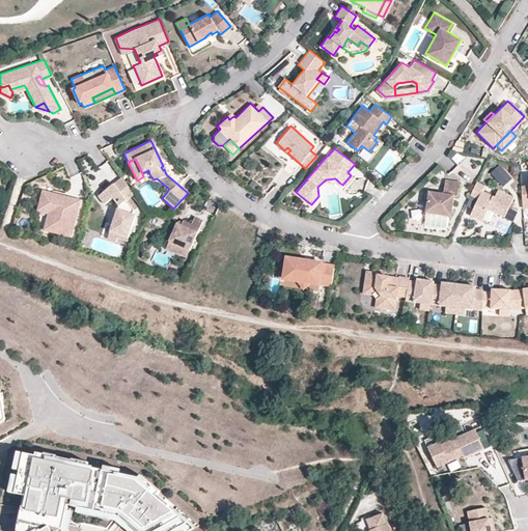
[(497,165),(488,173),(500,188),(509,178),(497,165)]
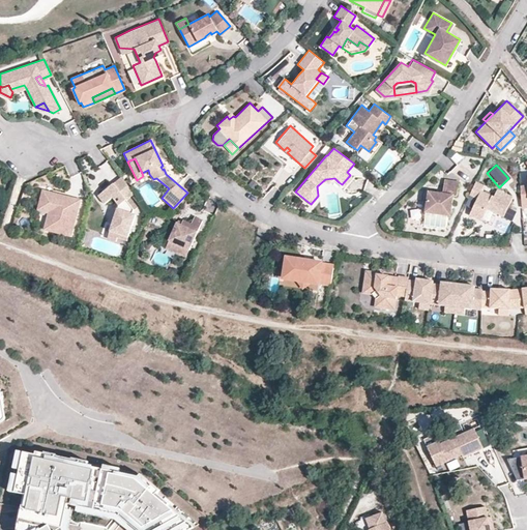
[(353,177),(350,175),(342,184),(346,187),(353,177)]
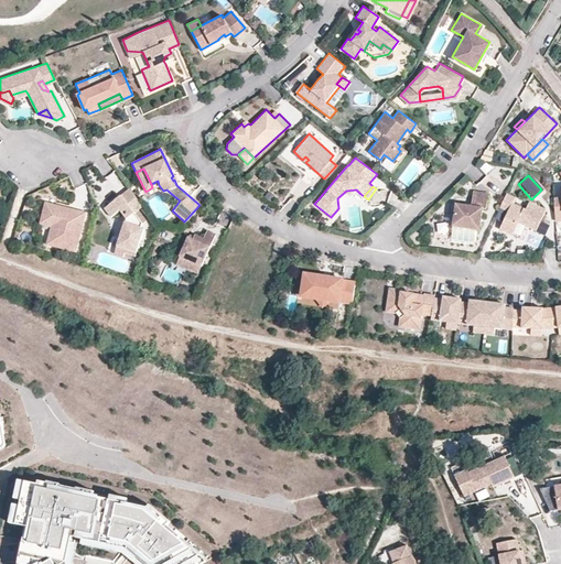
[(141,205),(128,187),(104,207),(110,216),(119,209),(125,217),(118,237),(116,246),(125,248),(135,251),(142,228),(139,227),(141,221),(133,212),(141,205)]
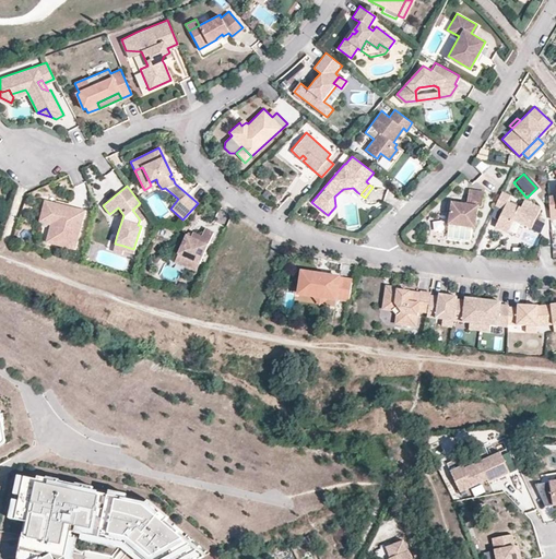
[(468,189),(465,203),(450,201),(447,223),(471,226),(473,226),(476,205),(480,206),(483,191),(468,189)]
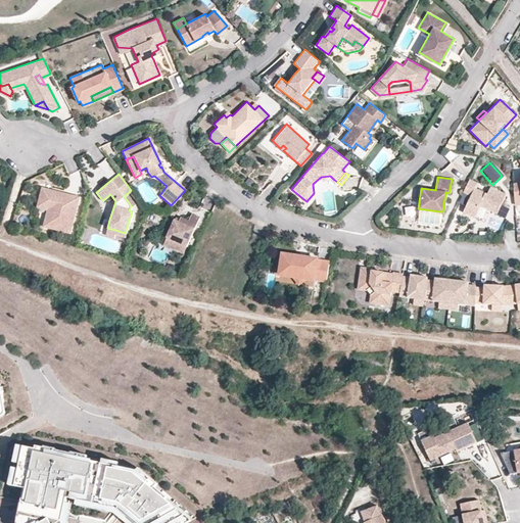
[(469,197),(473,187),(475,183),(467,180),(461,193),(469,197)]
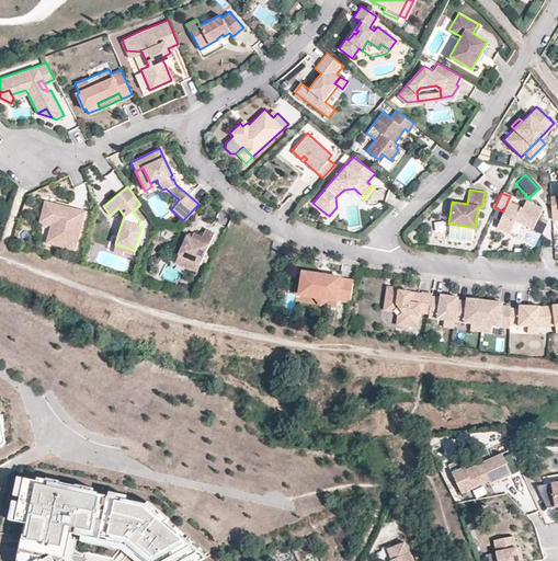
[(503,212),(496,227),(508,232),(514,219),(525,225),(532,228),(542,207),(525,199),(522,207),(508,201),(503,212)]
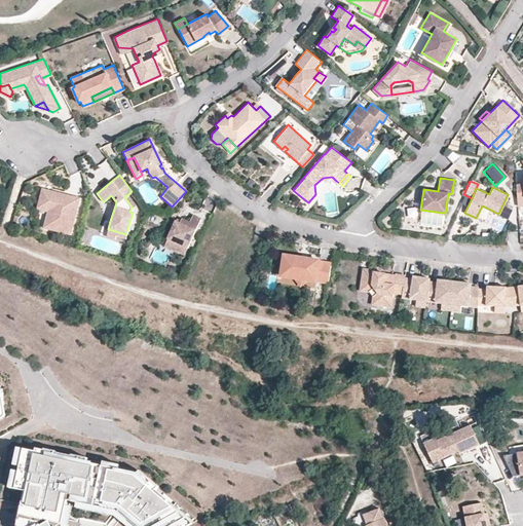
[(64,195),(40,189),(37,201),(46,203),(47,205),(45,213),(41,229),(69,236),(78,199),(68,196),(67,199),(63,198),(64,195)]
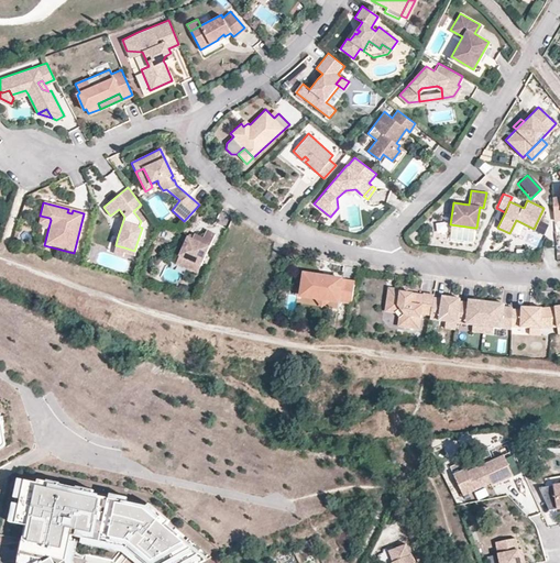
[(50,218),(40,216),(37,224),(48,228),(51,220),(50,218)]
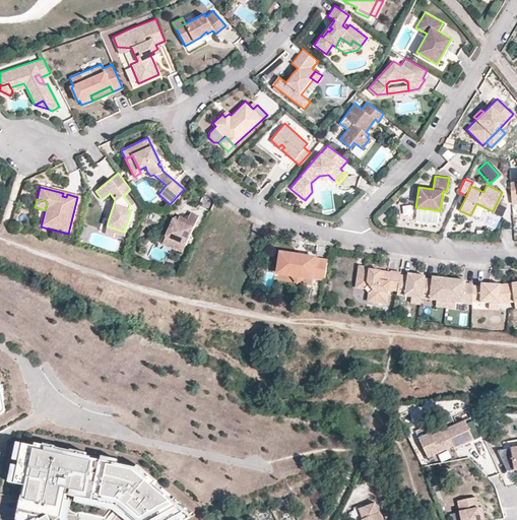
[(480,219),(487,208),(476,203),(470,215),(480,219)]
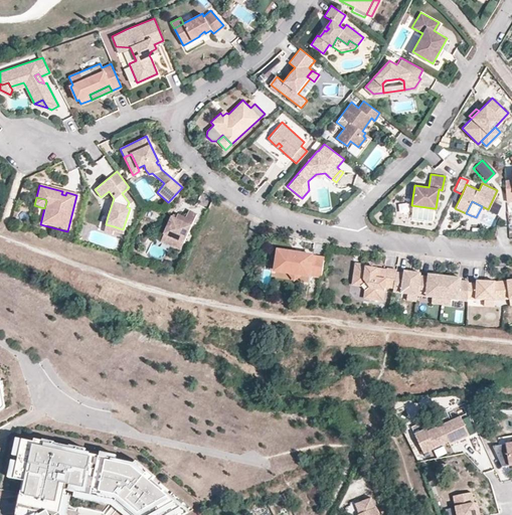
[(434,208),(411,205),(409,217),(432,221),(434,208)]
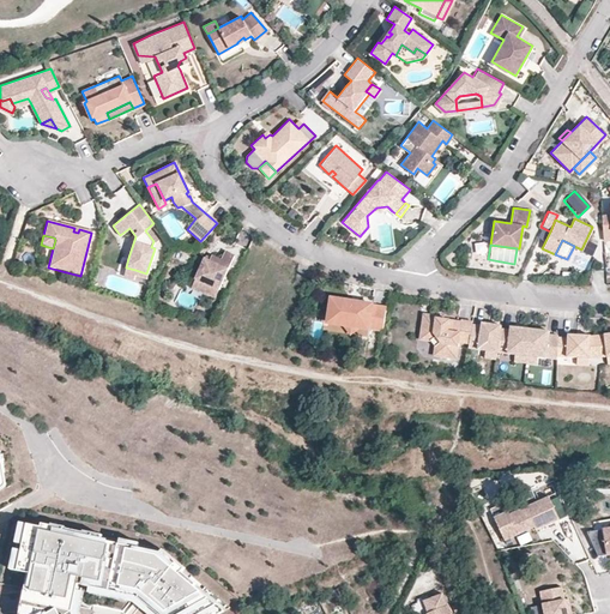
[(204,257),(194,277),(218,288),(233,254),(223,250),(219,258),(211,254),(209,259),(204,257)]
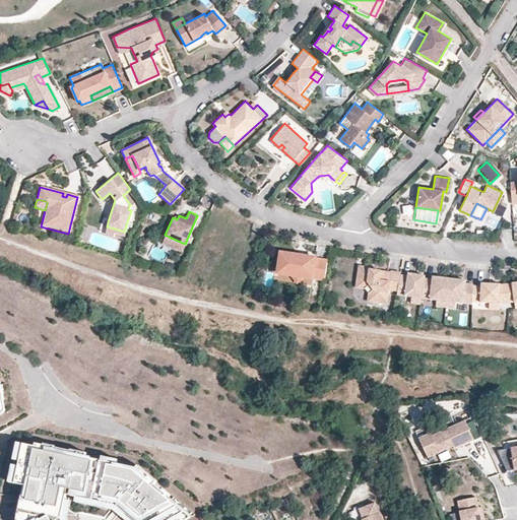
[(107,226),(109,218),(102,216),(97,231),(112,236),(114,233),(115,229),(107,226)]
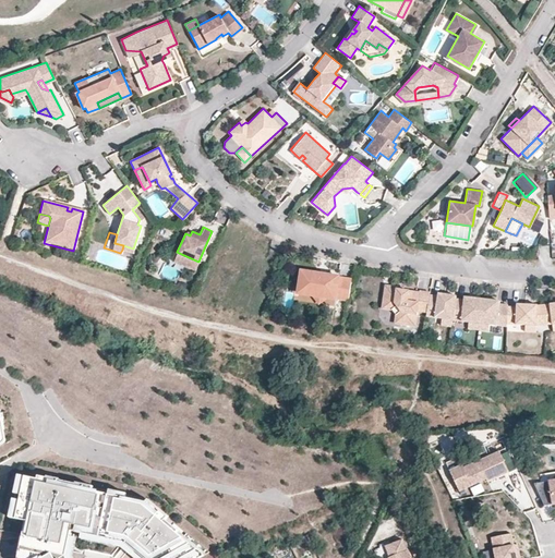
[(198,262),(177,252),(173,259),(194,269),(198,262)]
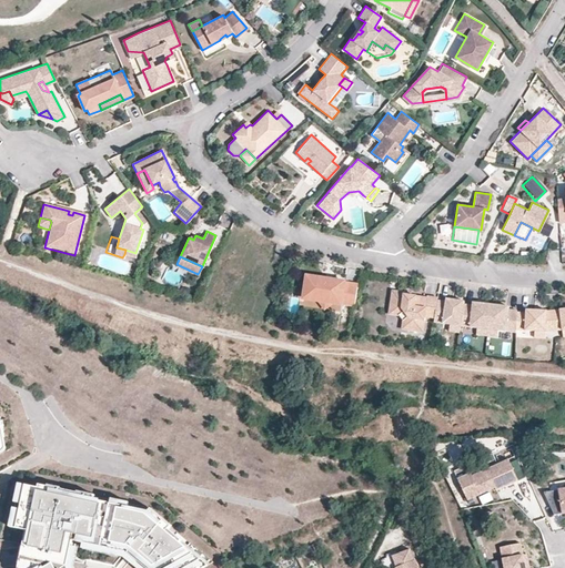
[(319,276),(305,275),(302,293),(310,298),(319,300),(325,297),(331,302),(340,303),(341,300),(354,302),(356,283),(343,281),(329,279),(329,282),(322,282),(319,276)]
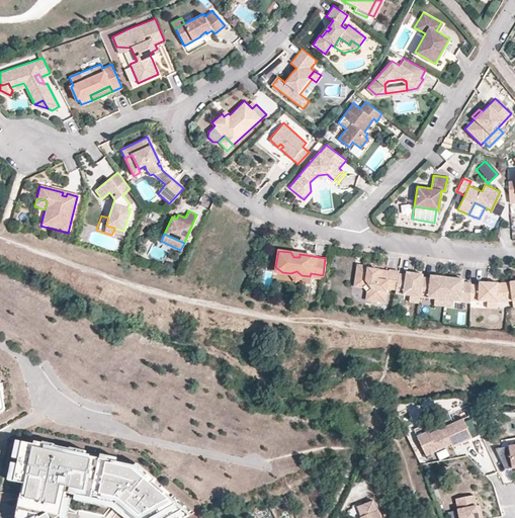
[(397,273),(398,270),(388,269),(388,270),(372,268),(372,271),(367,270),(367,267),(367,265),(356,264),(354,278),(365,280),(371,288),(370,299),(383,301),(385,287),(395,288),(397,273)]
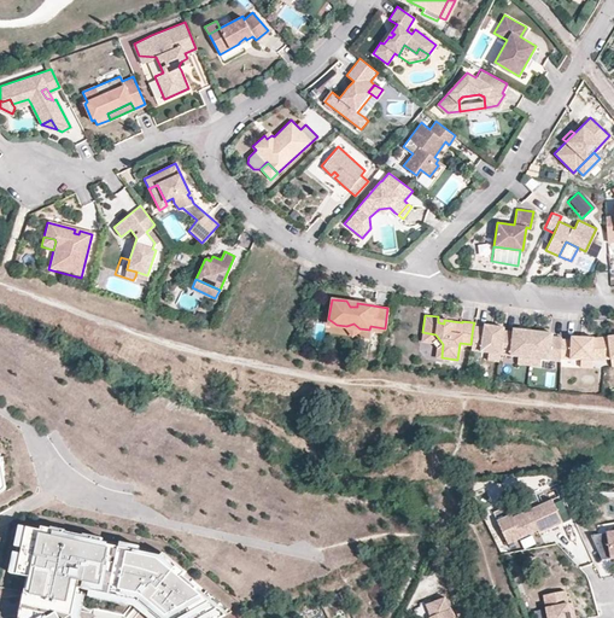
[(354,324),(346,326),(351,334),(360,328),(354,324)]
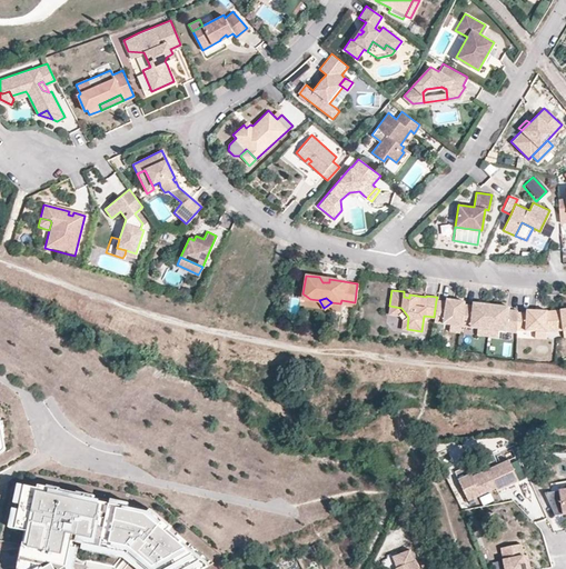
[(436,300),(434,317),(434,321),(443,322),(450,323),(460,325),(467,326),(477,328),(487,329),(498,330),(504,331),(514,332),(514,329),(516,311),(516,310),(508,309),(508,306),(490,305),(473,302),(472,305),(464,303),(464,300),(446,299),(445,301),(436,300)]
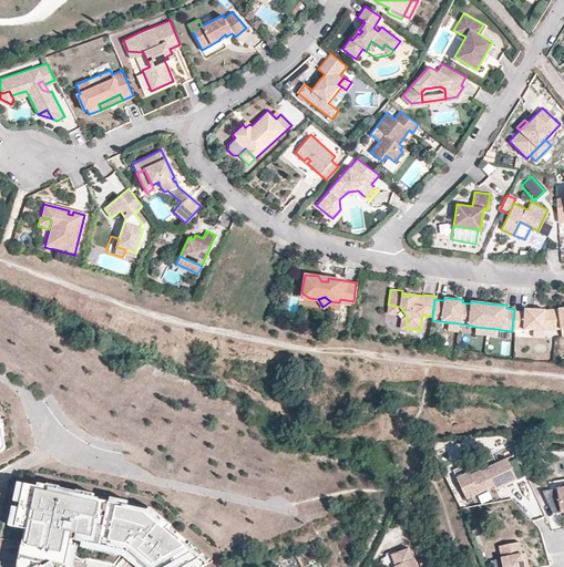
[(400,307),(388,305),(387,311),(397,313),(400,319),(400,327),(406,328),(407,316),(400,307)]
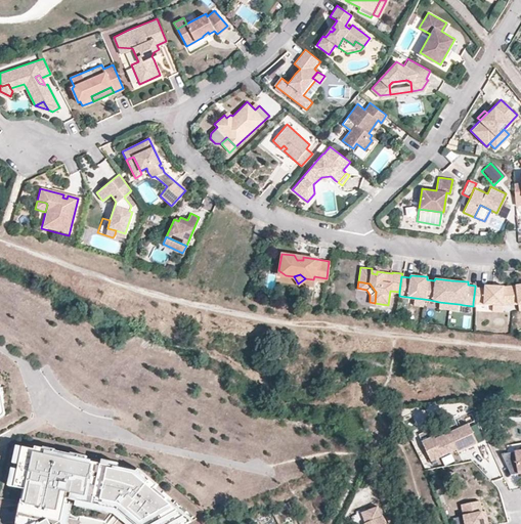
[(483,287),(475,287),(473,303),(482,303),(502,304),(517,302),(520,301),(520,282),(515,284),(503,285),(483,284),(483,287)]
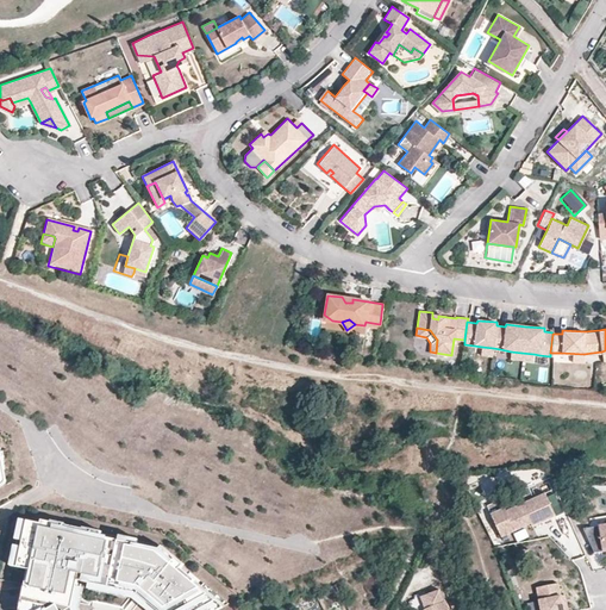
[(500,509),(501,511),(531,498),(525,487),(497,500),(500,509)]
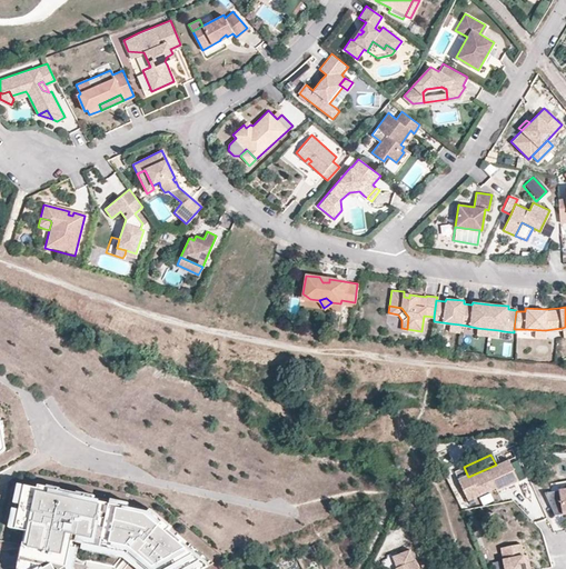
[(465,505),(520,479),(512,458),(496,465),(468,477),(467,475),(454,480),(465,505)]
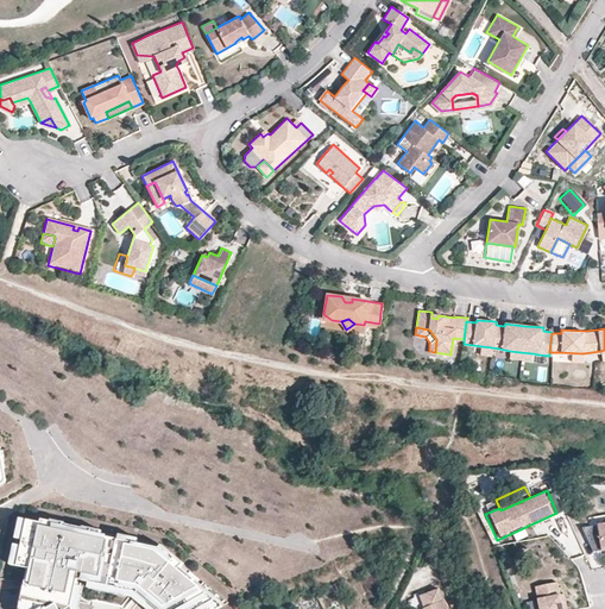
[(499,508),(496,500),(481,506),(485,514),(499,508)]
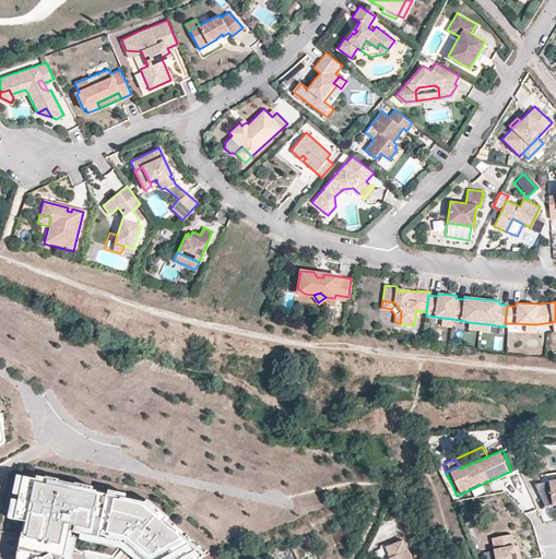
[(24,523),(15,558),(72,558),(70,555),(75,531),(81,532),(79,538),(118,547),(133,558),(192,558),(206,551),(143,500),(36,477),(35,480),(12,476),(3,519),(24,523)]
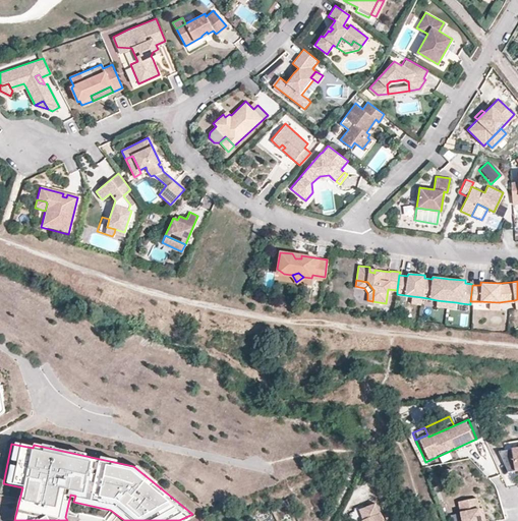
[(517,470),(517,448),(496,453),(504,470),(512,469),(513,472),(517,470)]
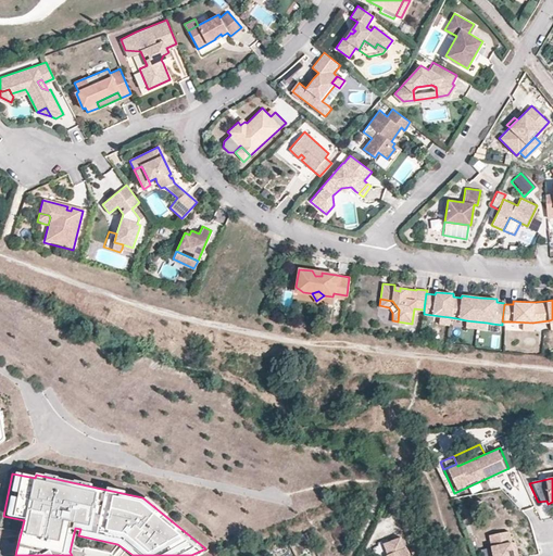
[(487,536),(490,555),(514,555),(514,552),(510,553),(508,544),(505,532),(487,536)]
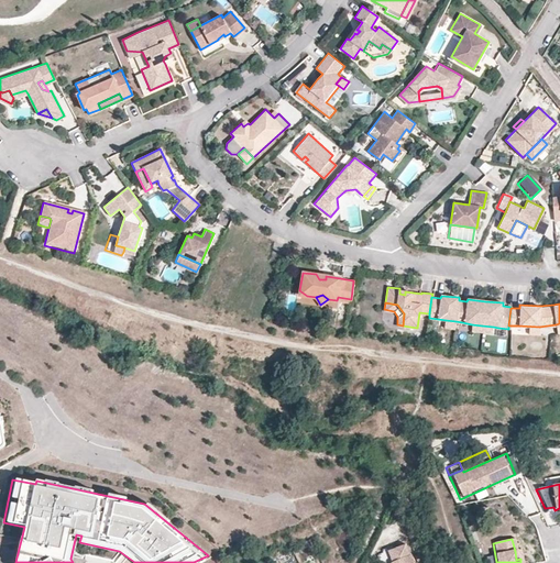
[(405,555),(401,544),(386,550),(385,550),(390,561),(388,562),(386,562),(409,562),(406,554),(405,555)]
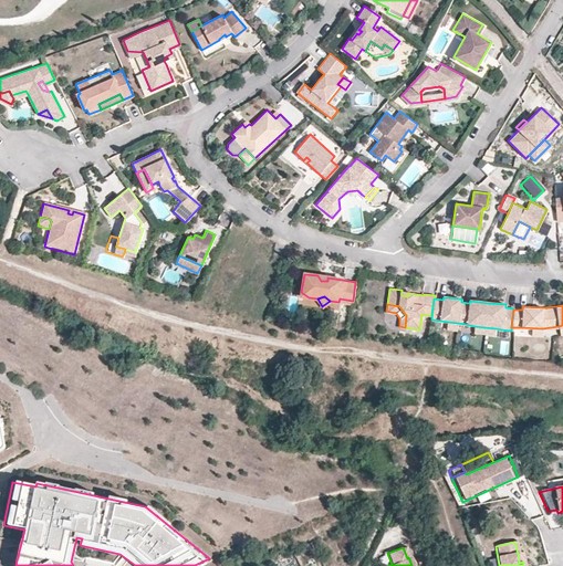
[(387,553),(388,553),(388,551),(382,553),(382,555),(377,557),(381,565),(388,565),(391,565),(392,564),(387,553)]
